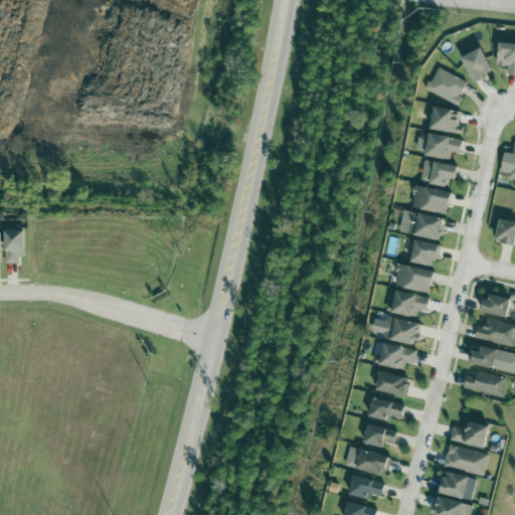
[(514,43),(500,41),(496,65),(508,67),(507,73),(514,74),(514,43)]
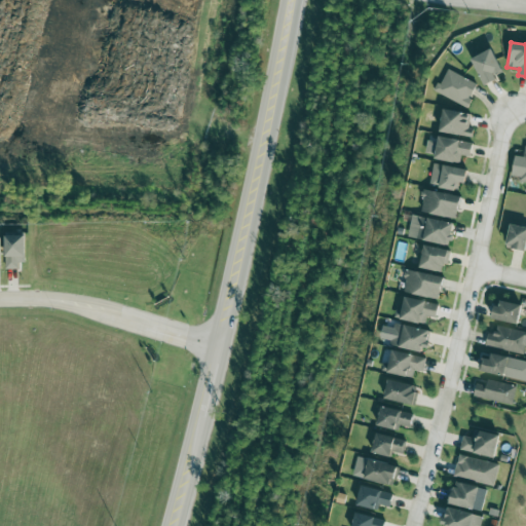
[(473,57),(482,83),(502,76),(493,49),(473,57)]
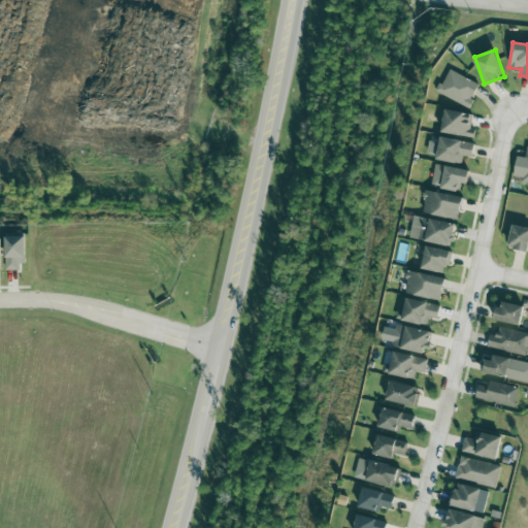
[(469,107),(480,83),(447,69),(437,94),(469,107)]
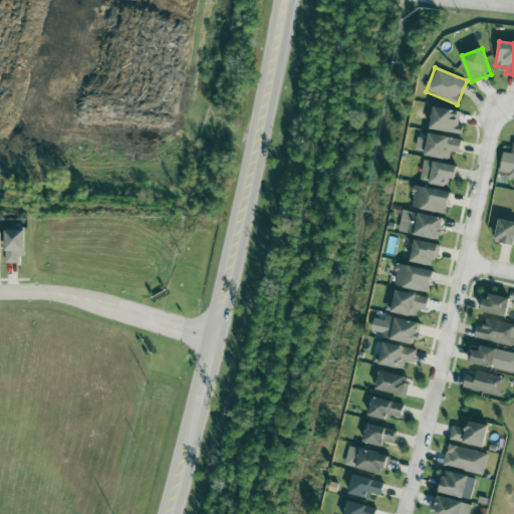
[(458,125),(460,110),(433,106),(430,130),(462,134),(463,126),(458,125)]
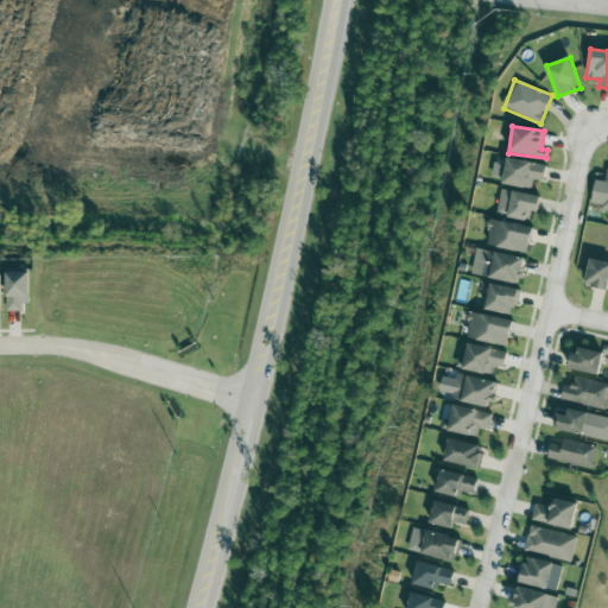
[(502,184),(532,189),(533,179),(544,181),(546,164),(505,158),(505,164),(494,162),(492,176),(504,178),(502,184)]
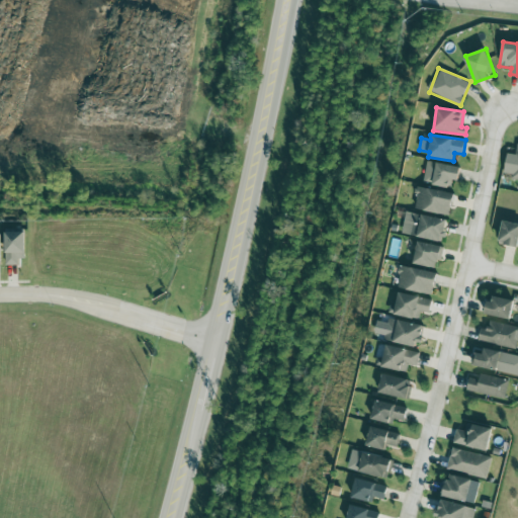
[(517,139),(517,140),(515,154),(507,153),(504,173),(512,174),(512,180),(517,180),(517,139)]
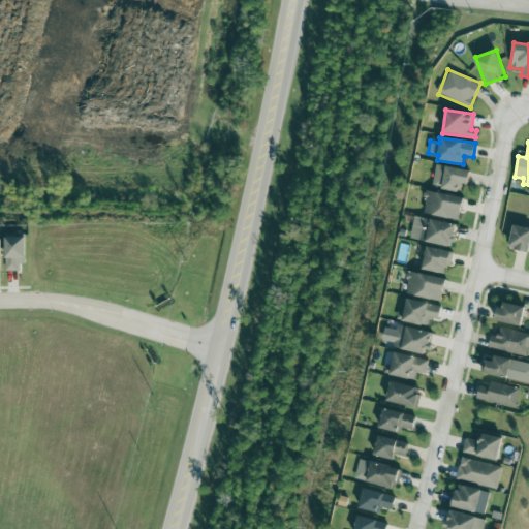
[(467,185),(470,172),(436,164),(432,186),(460,192),(462,184),(467,185)]
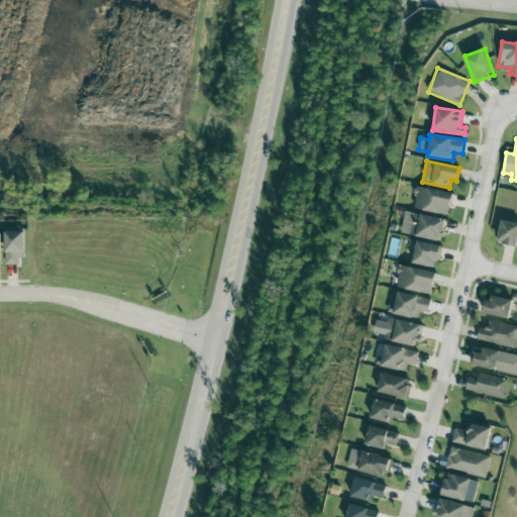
[(413,208),(448,215),(453,193),(417,186),(413,208)]
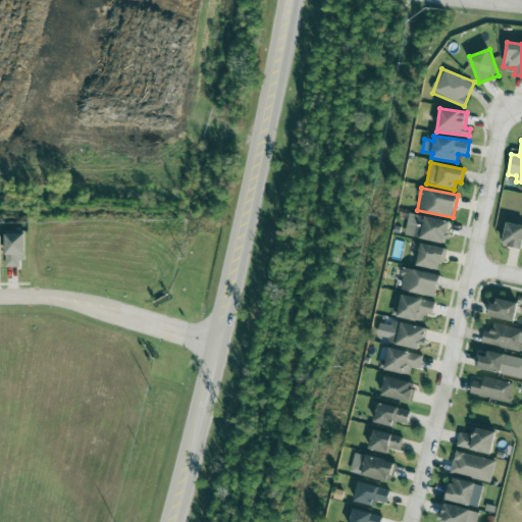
[(451,221),(409,213),(404,235),(447,244),(451,221)]
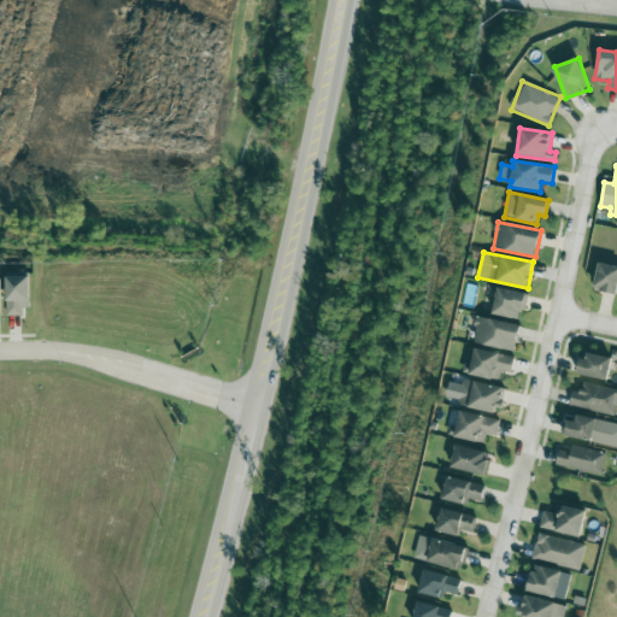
[(616,294),(616,292),(616,265),(598,263),(593,291),(616,294)]
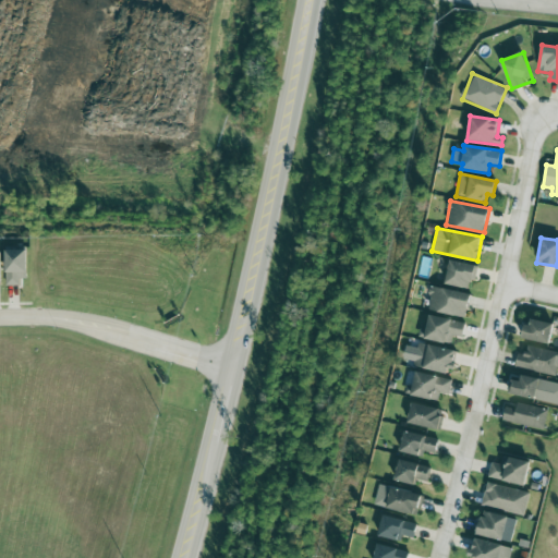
[(4,250),(5,283),(26,282),(26,250),(4,250)]
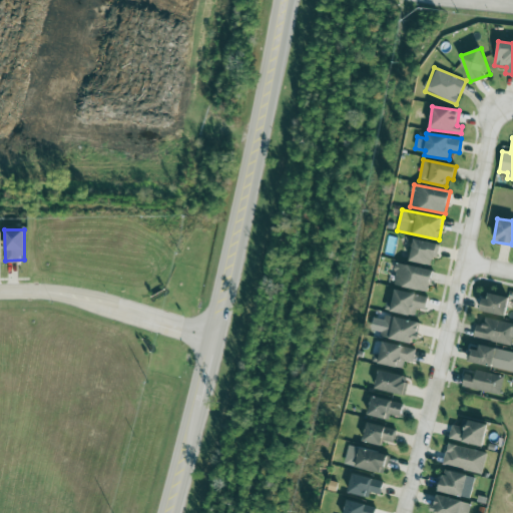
[(438,242),(412,239),(410,263),(435,265),(438,242)]
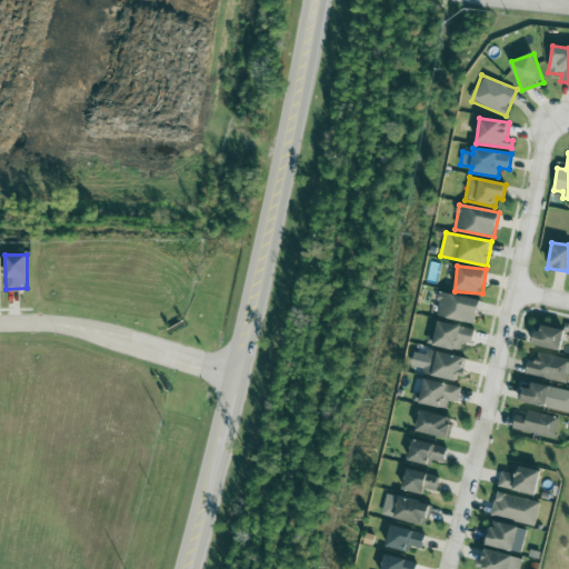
[(479,298),(438,293),(436,318),(476,322),(479,298)]
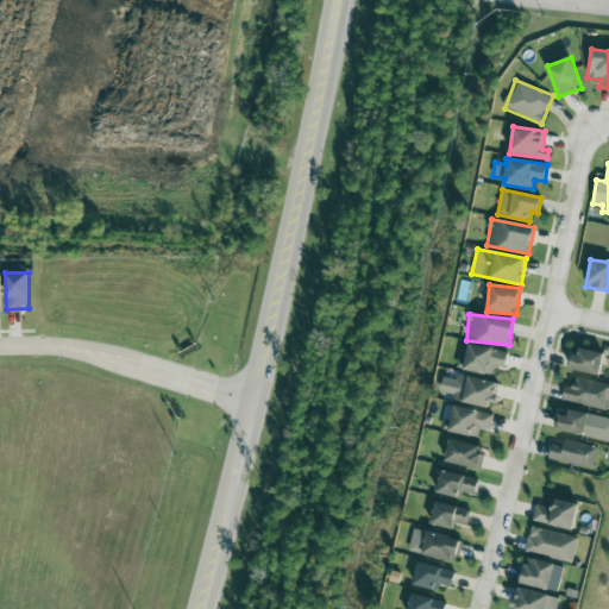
[(504,369),(508,352),(469,344),(464,370),(493,376),(495,366),(504,369)]
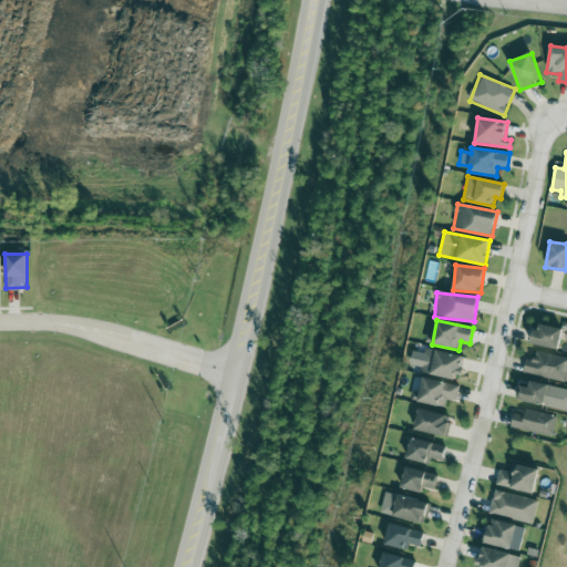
[(538,331),(533,330),(529,344),(558,350),(562,329),(539,325),(538,331)]
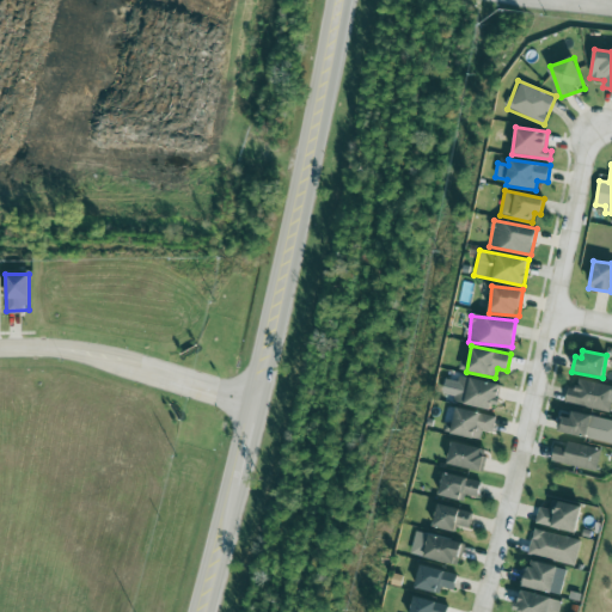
[(453,401),(496,411),(502,386),(459,375),(453,401)]
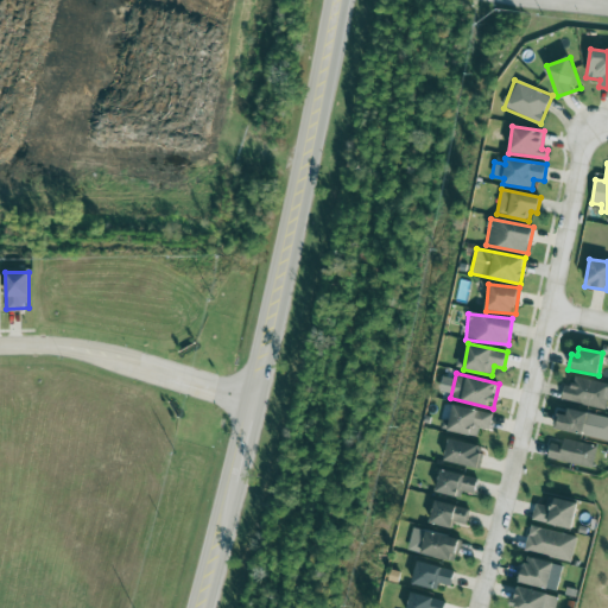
[(607,385),(575,378),(572,387),(564,385),(561,399),(606,410),(607,398),(607,385)]
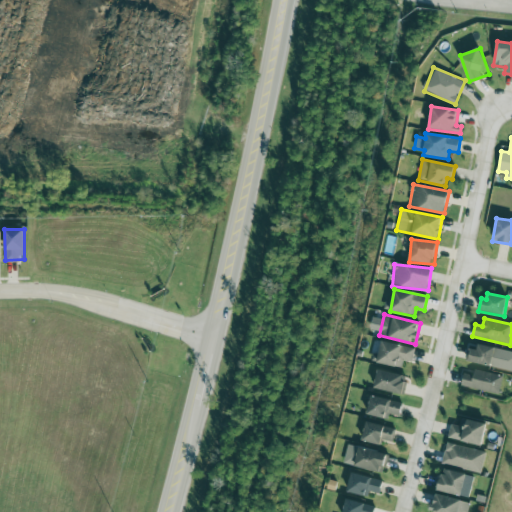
[(377,362),(402,368),(404,361),(412,362),(415,349),(382,341),(377,362)]
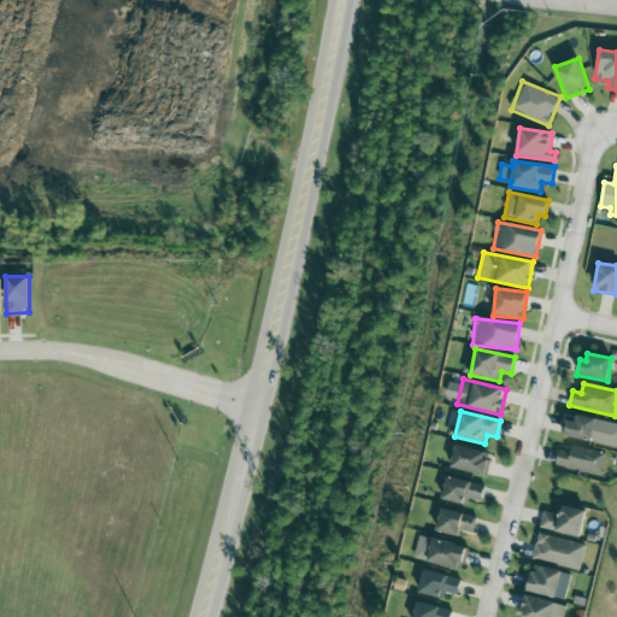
[(575,422),(566,419),(564,435),(616,446),(616,423),(576,415),(575,422)]
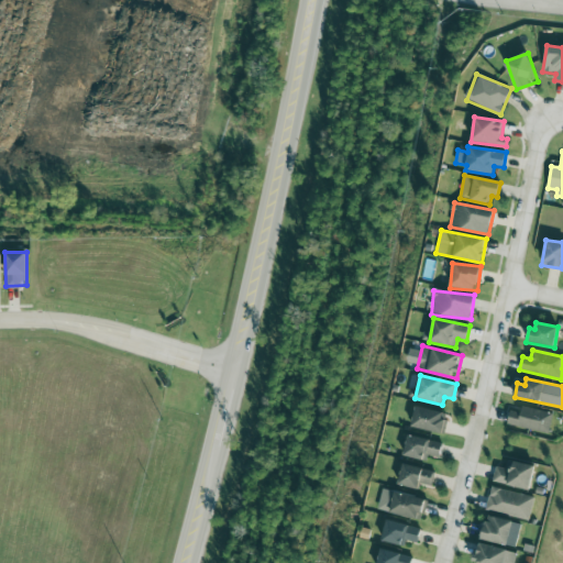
[(443,434),(448,414),(416,406),(410,427),(443,434)]
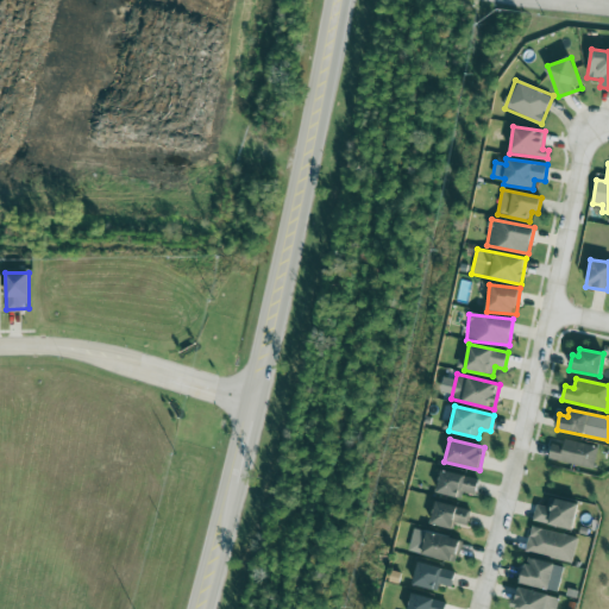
[(551,444),(548,462),(594,468),(597,445),(564,441),(563,446),(551,444)]
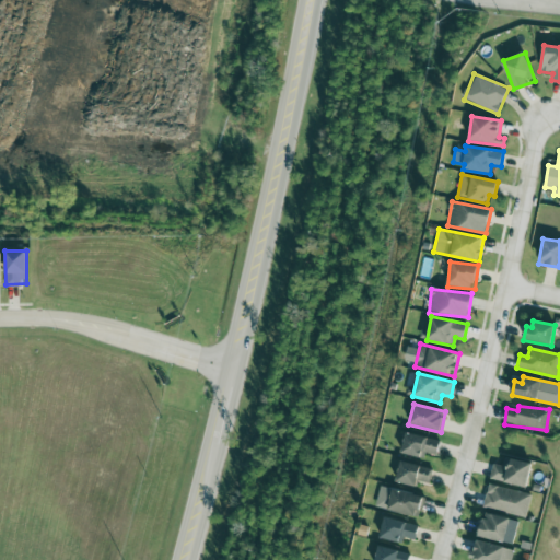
[(422,459),(424,453),(436,456),(440,441),(406,432),(400,453),(422,459)]
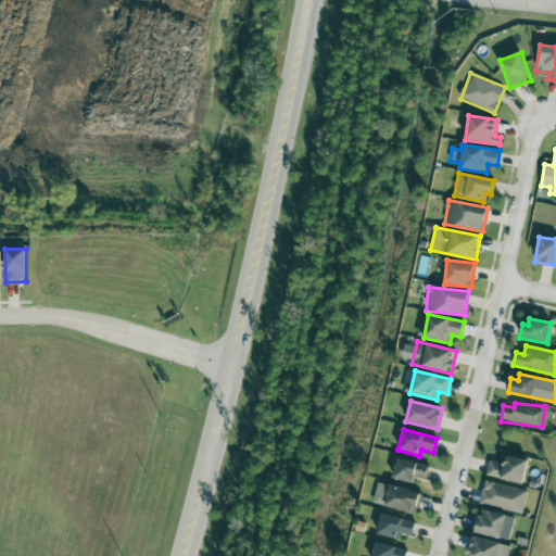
[(528,460),(501,454),(498,463),(489,460),(485,476),(523,484),(528,460)]
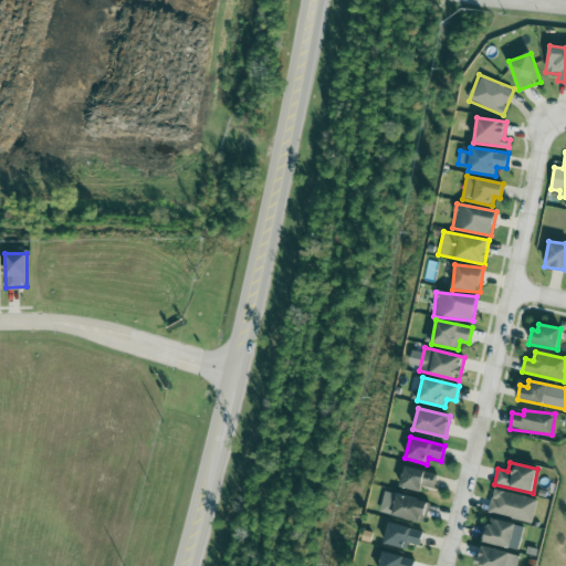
[(400,488),(421,492),(422,486),(433,489),(437,473),(405,467),(400,488)]
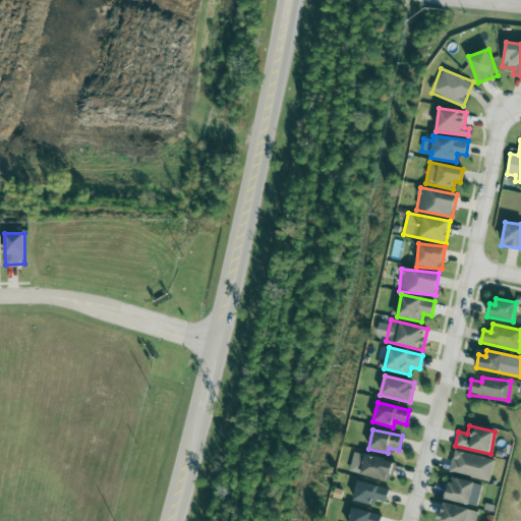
[(495,460),(454,451),(449,472),(489,482),(495,460)]
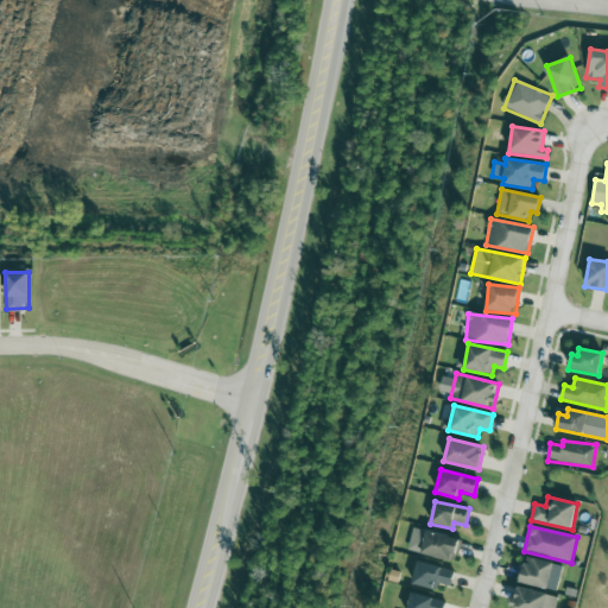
[(420,553),(455,562),(461,540),(425,532),(420,553)]
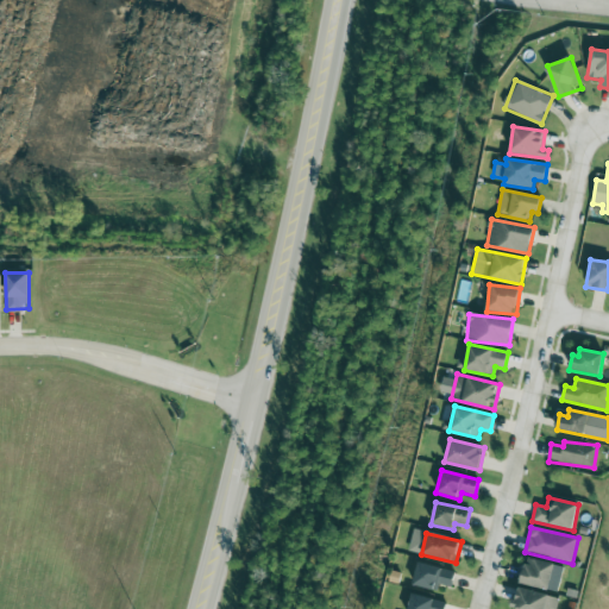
[(557,594),(564,567),(527,557),(520,583),(557,594)]
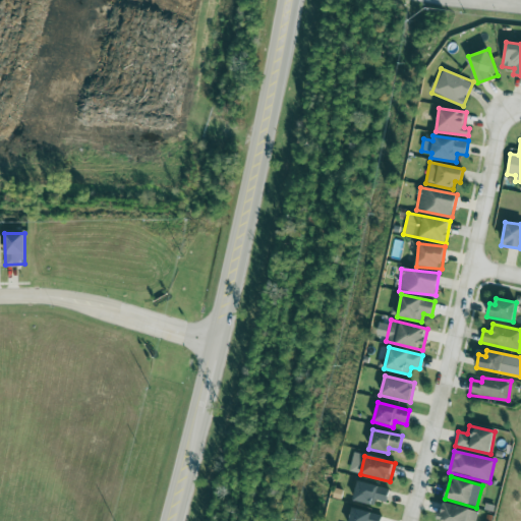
[(375,500),(386,503),(390,489),(357,481),(352,501),(373,506),(375,500)]
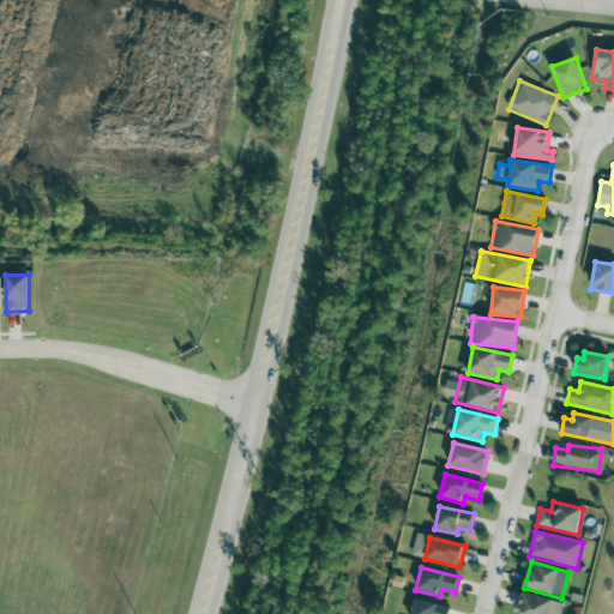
[(560,613),(564,602),(522,593),(516,613),(560,613)]
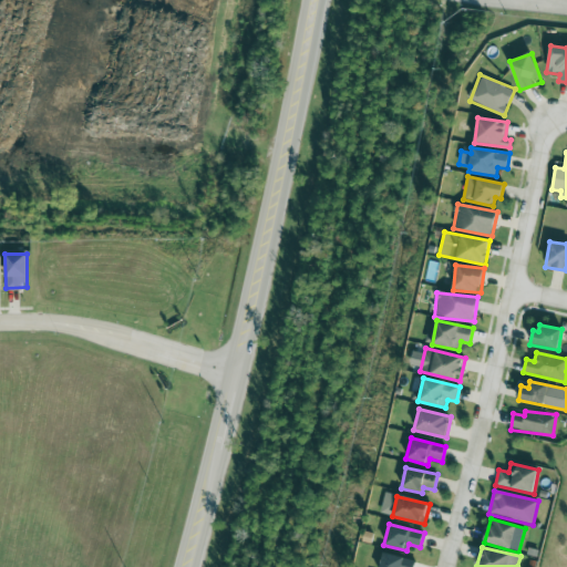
[(379,566),(413,566),(415,559),(382,554),(379,566)]
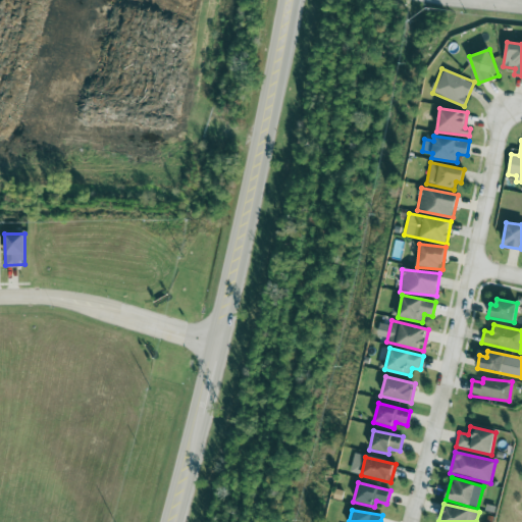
All buildings are outlined.
